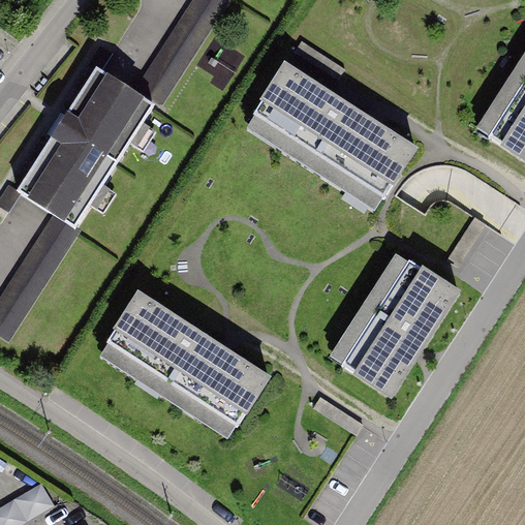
[(186,0),(132,83),(159,99),(223,0),(186,0)]
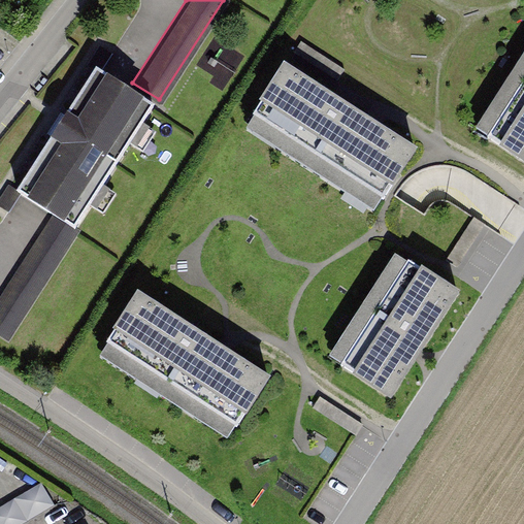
[(523,37),(469,124),(523,158),(523,37)]
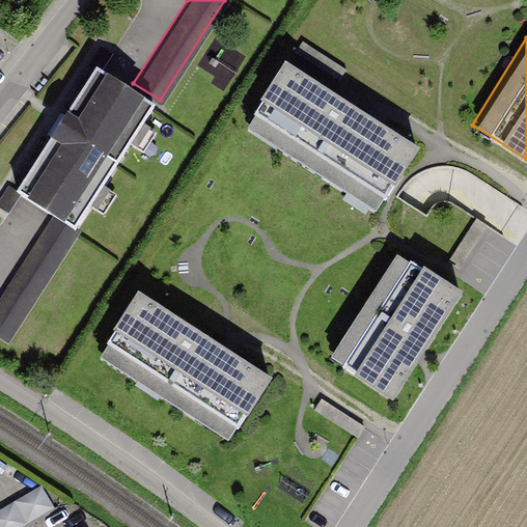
[(48,216),(0,286),(0,334),(5,337),(159,106),(96,64),(11,192),(48,216)]
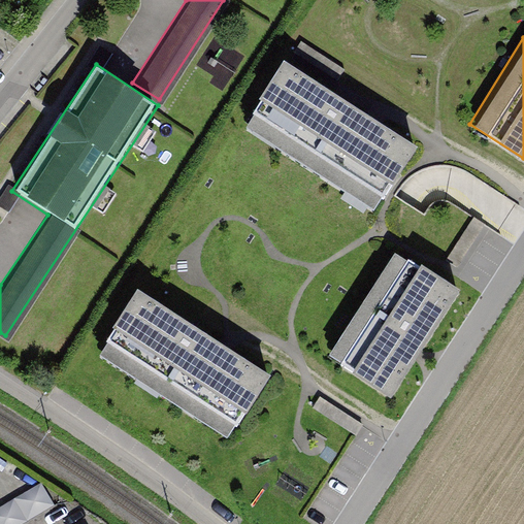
[(381,197),(413,148),(283,66),(252,117),(381,197)]
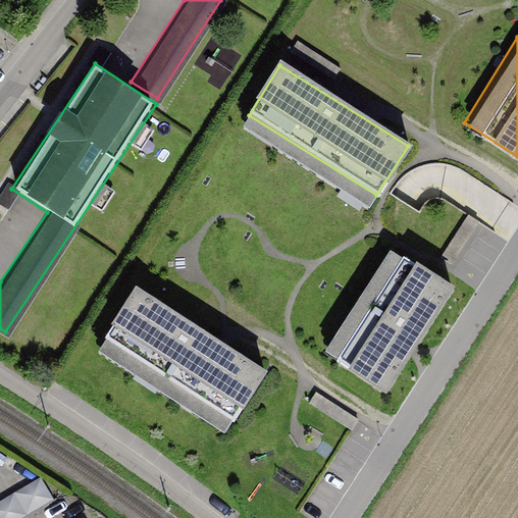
[(378,398),(451,285),(391,247),(318,360),(378,398)]
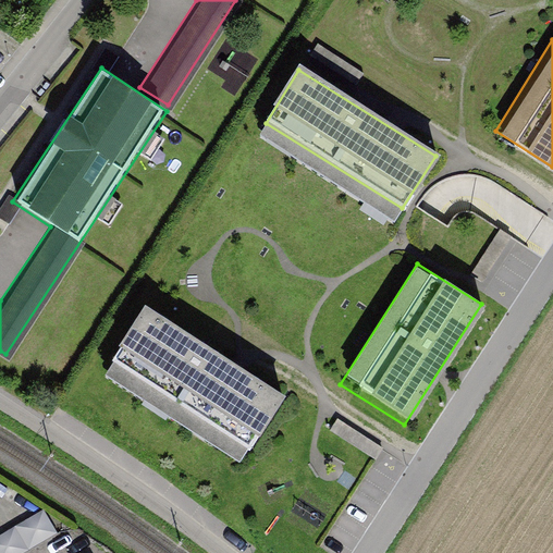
[(250,444),(284,391),(147,306),(114,359),(250,444)]
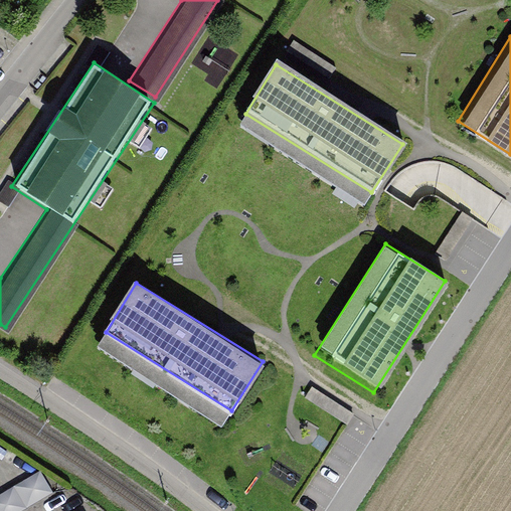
[(40,469),(0,490),(0,510),(11,510),(51,490),(40,469)]
